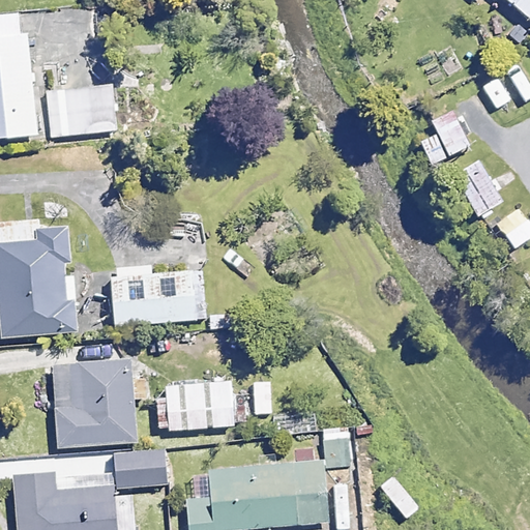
[(529,0),(506,0),(529,20),(529,0)]
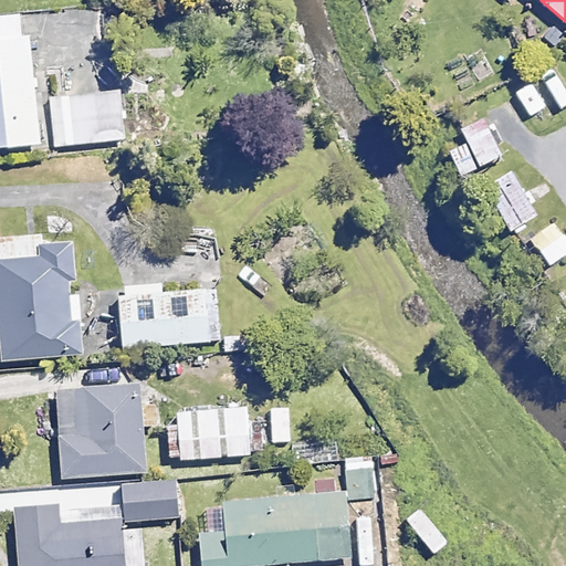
[(0,146),(39,143),(27,12),(0,14),(0,146)]
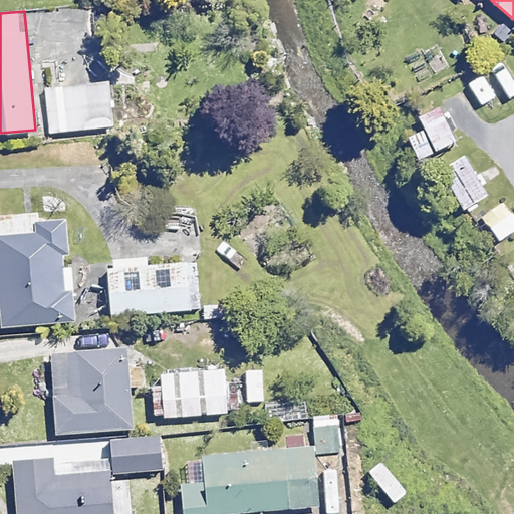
[(499,83),(492,67),(459,82),(467,99),(499,83)]
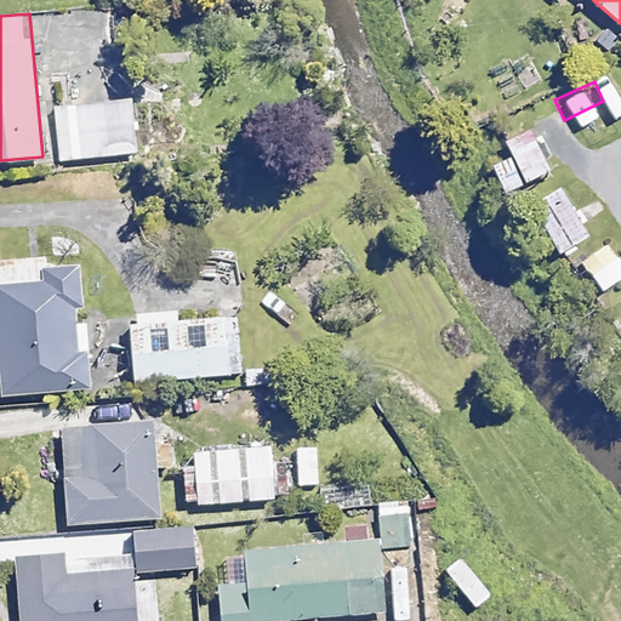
[(135,157),(131,101),(55,106),(58,161),(135,157)]
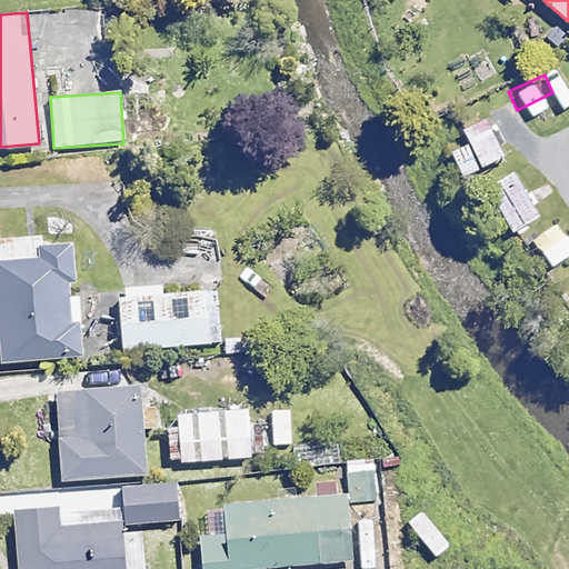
[(486,126),(466,138),(482,166),(502,153),(486,126)]
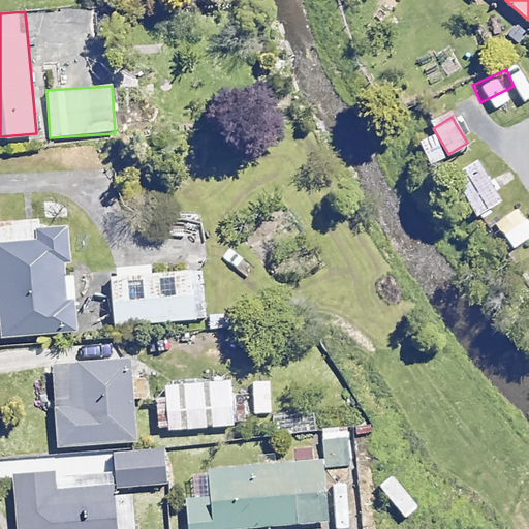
[(472,156),(455,166),(481,214),(500,204),(472,156)]
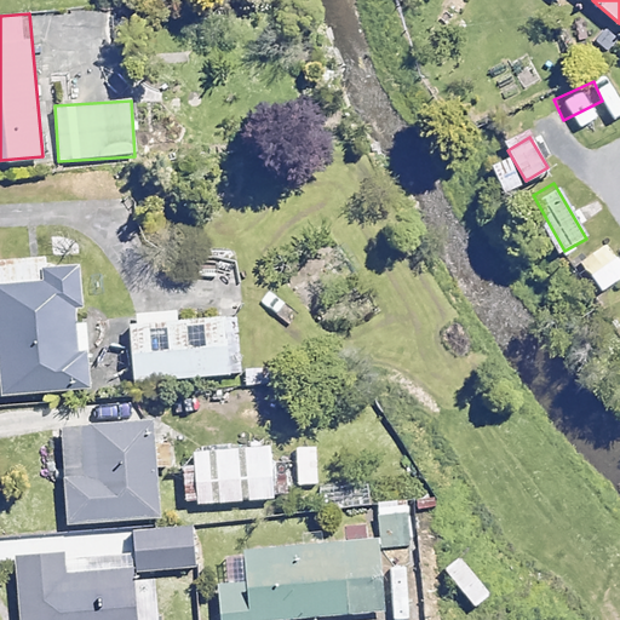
[(619,276),(619,262),(615,256),(587,275),(600,292),(619,276)]
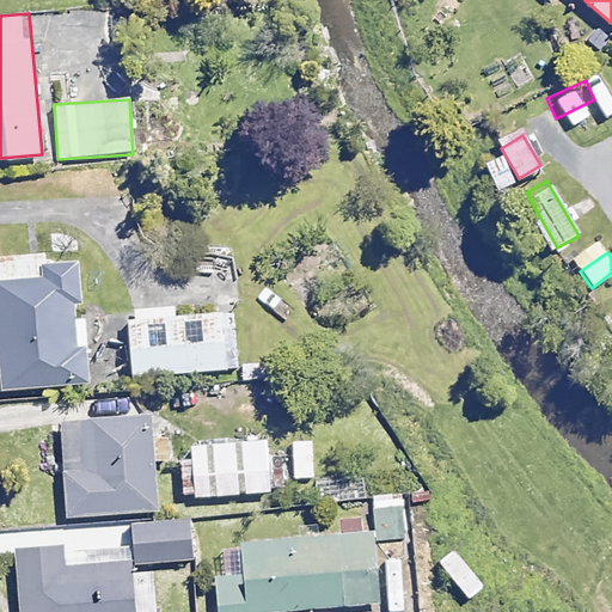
[(80,258),(17,263),(18,281),(0,281),(0,389),(90,383),(80,258)]
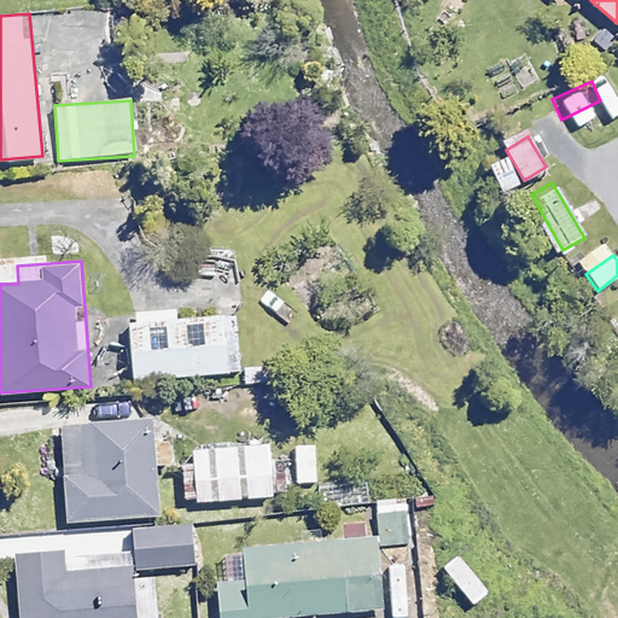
[(235,313),(127,322),(130,378),(240,369),(235,313)]
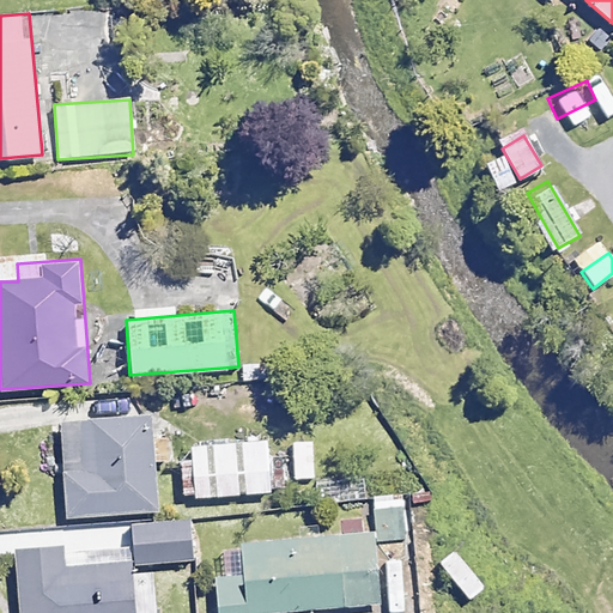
[(150,438),(149,418),(60,423),(66,516),(157,511),(155,462),(168,461),(167,437),(150,438)]
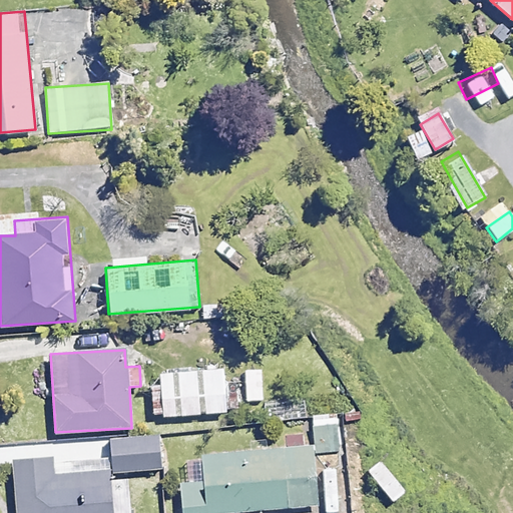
[(224,413),(221,369),(158,373),(161,416),(224,413)]
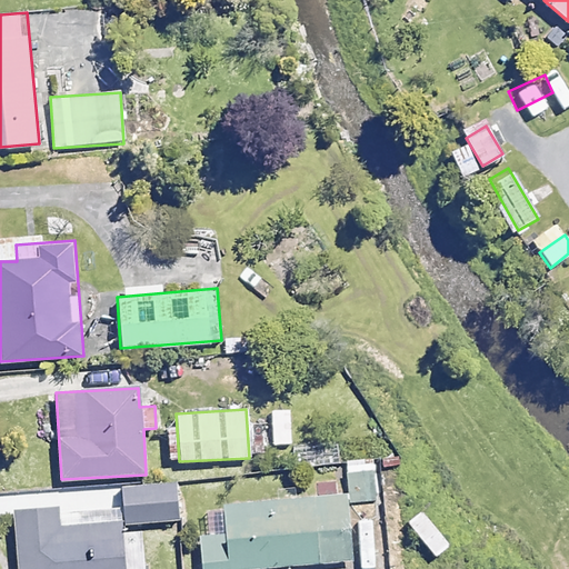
[(373,500),(372,459),(348,459),(348,500),(373,500)]
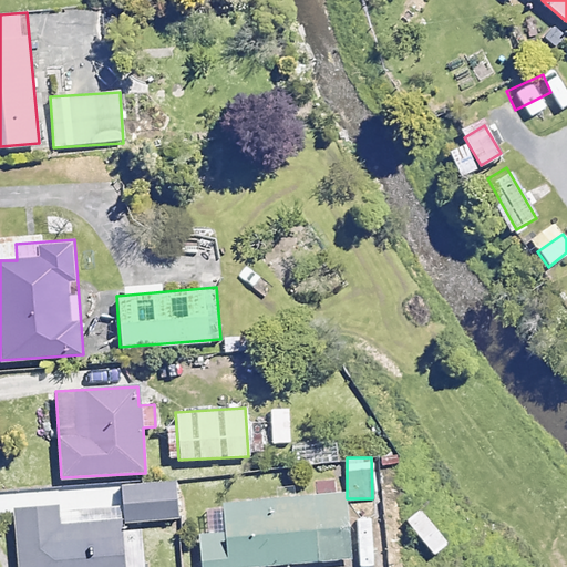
[(177,518),(175,482),(122,484),(124,522),(177,518)]
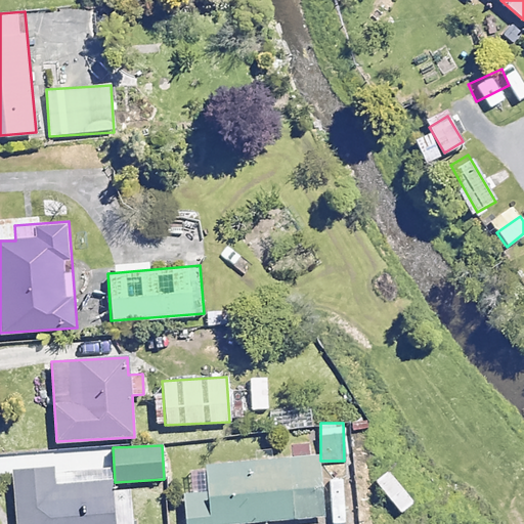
[(211,523),(322,515),(317,455),(182,467),(187,523),(211,523)]
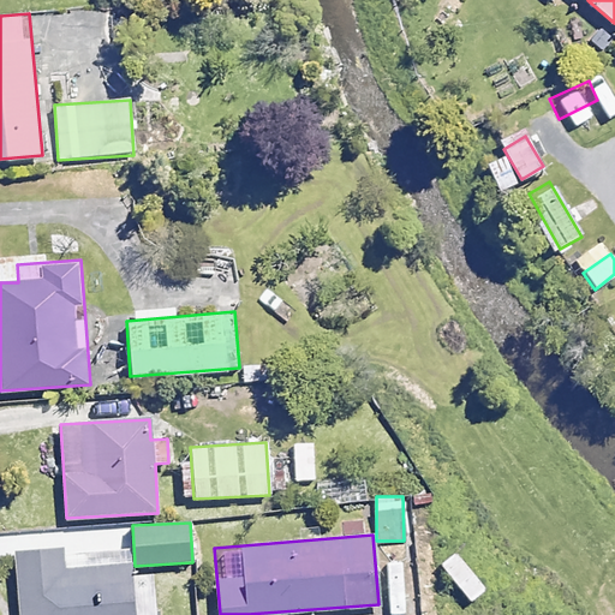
[(60,547),(16,550),(21,614),(133,614),(130,562),(61,568),(60,547)]
